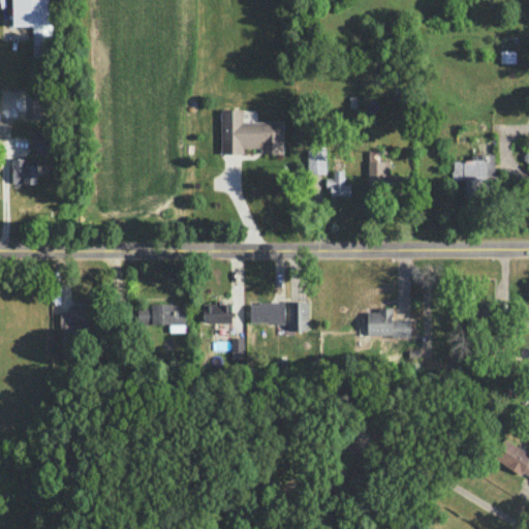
[(11,0),(12,26),(32,25),(32,58),(50,58),(48,0),(11,0)]
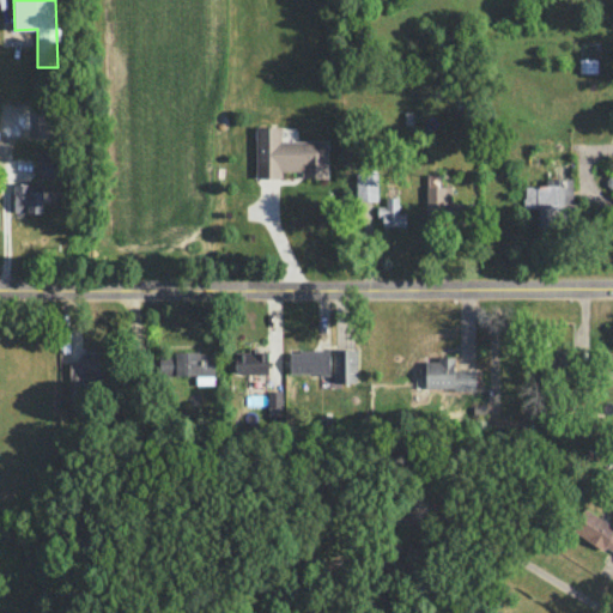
[(280,140),(280,127),(255,127),(255,177),(280,177),(280,171),(302,170),(302,177),(327,177),(327,140),(280,140)]
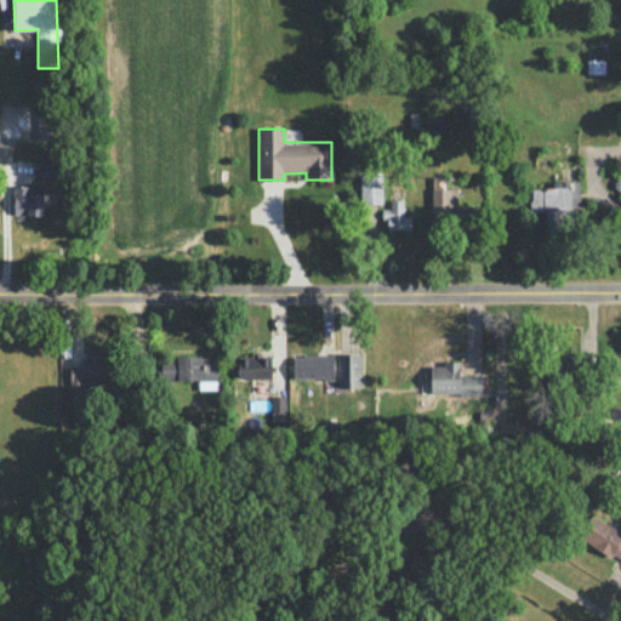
[(36,178),(56,180),(57,155),(38,155),(36,178)]
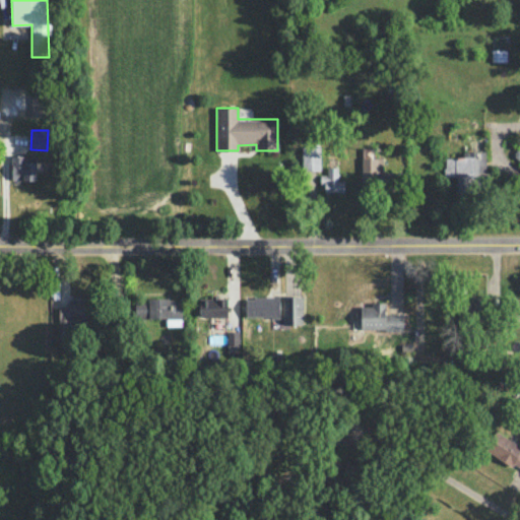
[(302,146),(303,171),(320,170),(319,145),(302,146)]
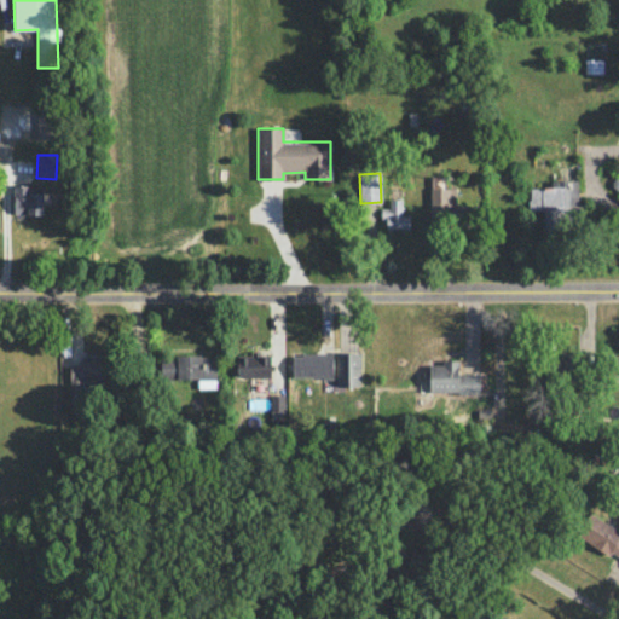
[(446,177),(429,177),(429,221),(467,220),(466,206),(456,206),(456,187),(446,187),(446,177)]
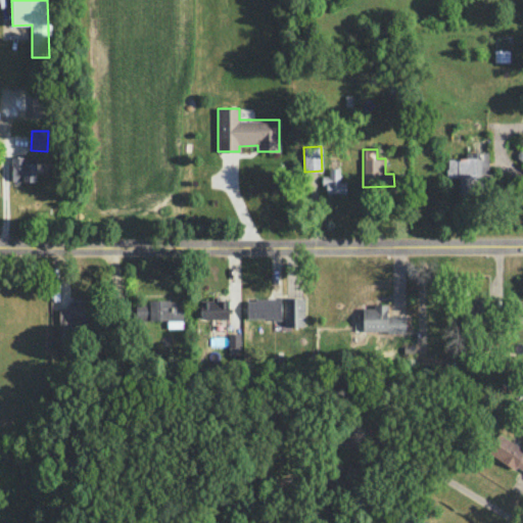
[(459,194),(477,193),(476,182),(488,182),(487,152),(465,152),(465,158),(446,158),(447,177),(459,177),(459,194)]
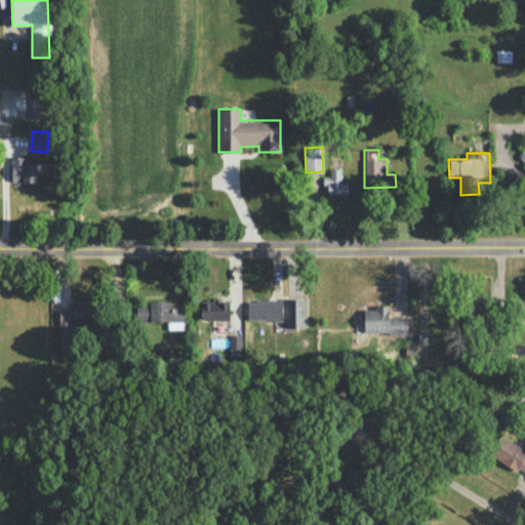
[(11,182),(36,182),(37,157),(11,156),(11,182)]
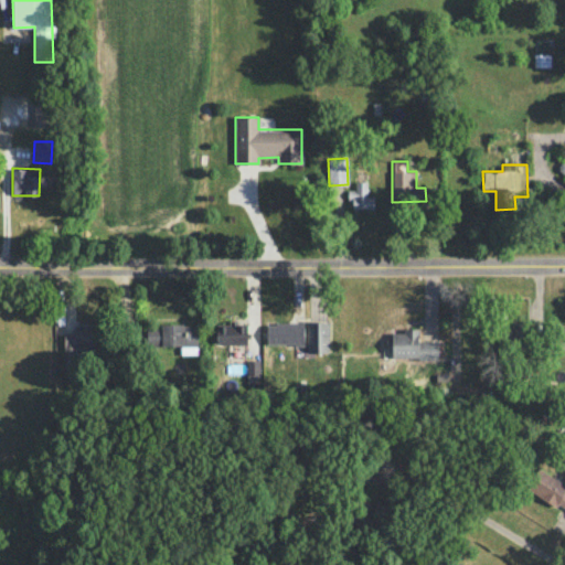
[(366,182),(354,182),(354,189),(348,189),(347,200),(352,200),(351,209),(373,209),(373,195),(366,195),(366,182)]
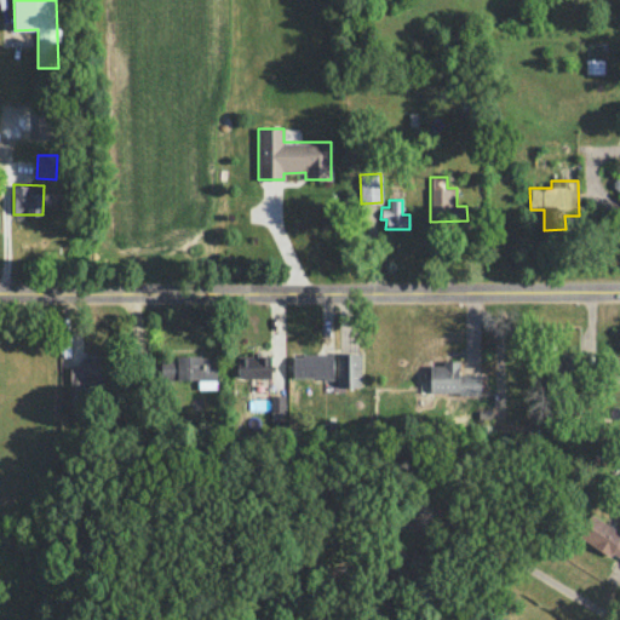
[(236,377),(270,378),(270,354),(251,352),(251,355),(237,355),(236,377)]
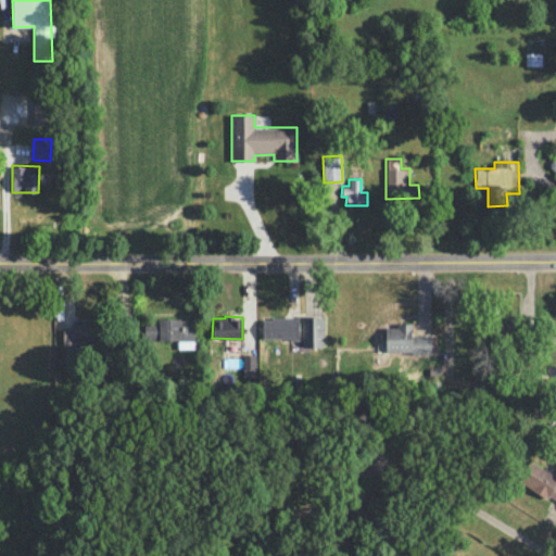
[(302,346),(323,348),(324,317),(302,316),(302,346)]
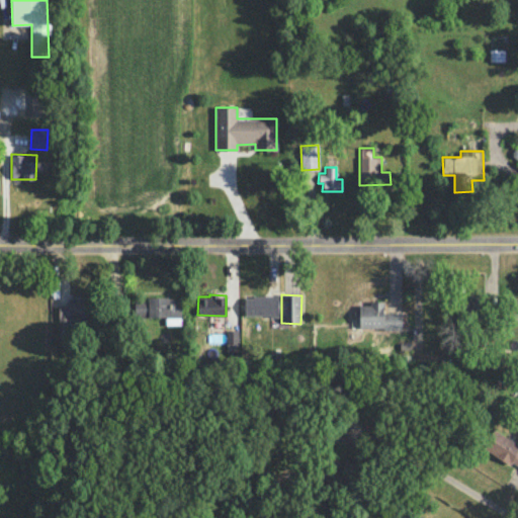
[(278,295),(244,296),(244,316),(278,316),(278,295)]
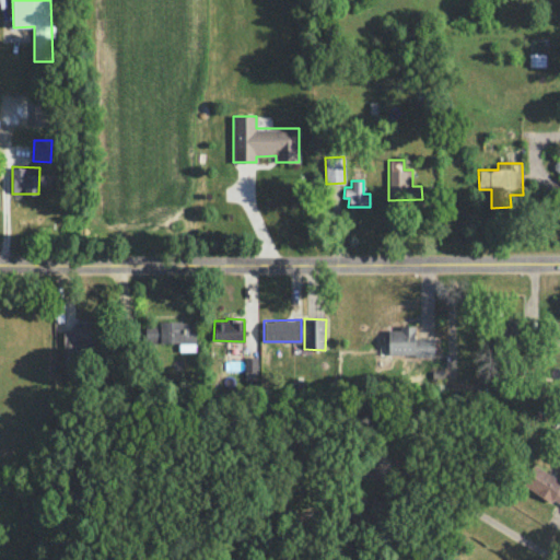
[(499,319),(498,341),(522,342),(523,321),(499,319)]
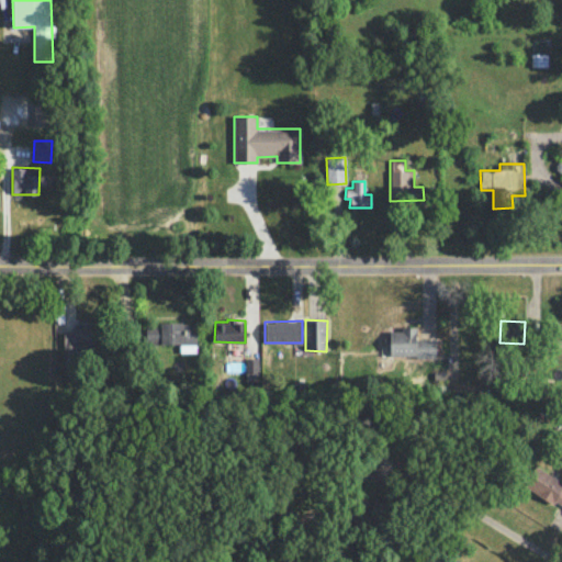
[(197,352),(197,323),(158,322),(158,326),(146,326),(146,344),(180,344),(179,352),(197,352)]
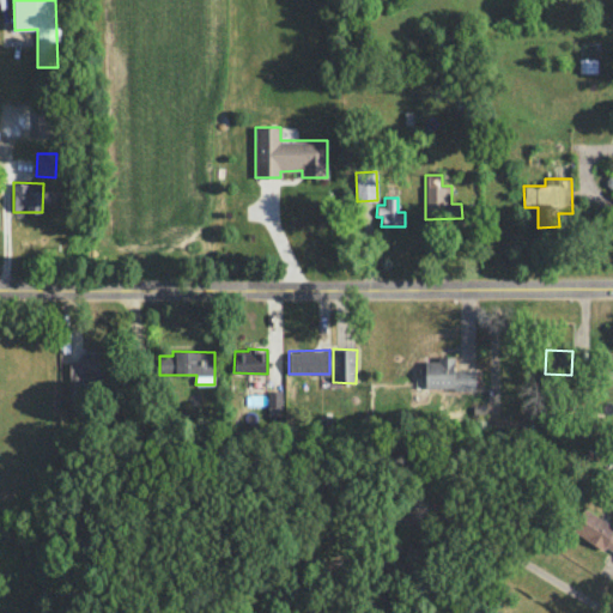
[(68,359),(70,396),(79,396),(79,377),(105,376),(104,352),(80,352),(80,359),(68,359)]
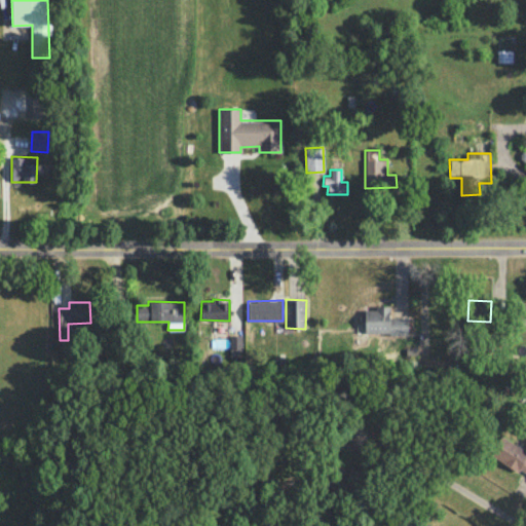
[(407,334),(408,316),(389,316),(389,306),(374,306),(374,309),(365,309),(364,333),(407,334)]
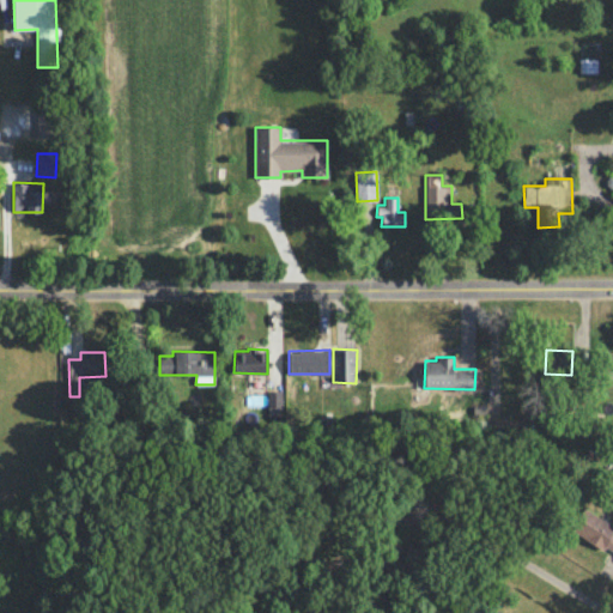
[(280,389),(267,390),(268,417),(281,416),(280,389)]
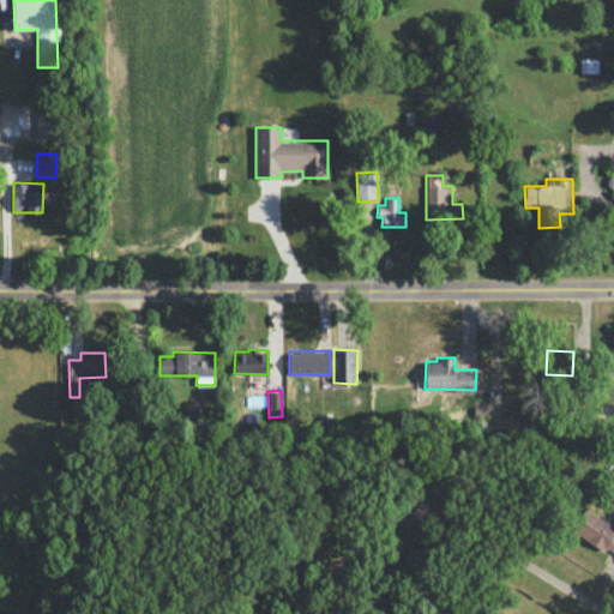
[(613,554),(613,527),(584,510),(572,530),(613,554)]
